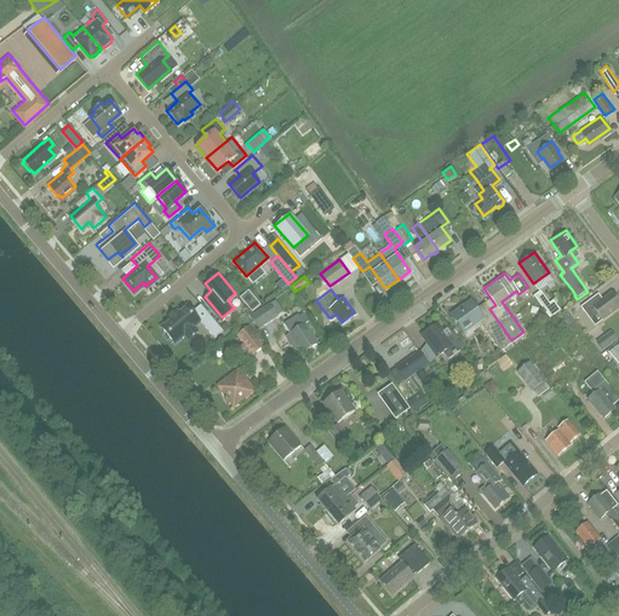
[(549,315),(560,308),(552,298),(549,300),(540,289),(533,293),(549,315)]
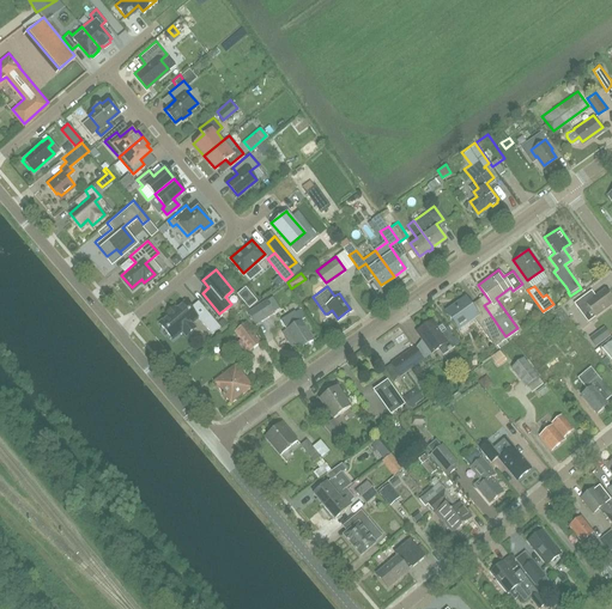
[(594,315),(611,300),(611,298),(604,287),(592,297),(587,291),(573,302),(581,312),(588,306),(594,315)]
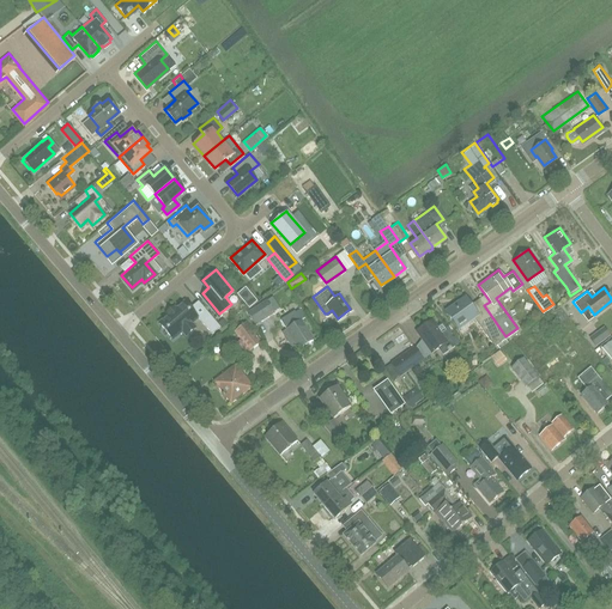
[(252,294),(244,302),(248,306),(256,299),(252,294)]
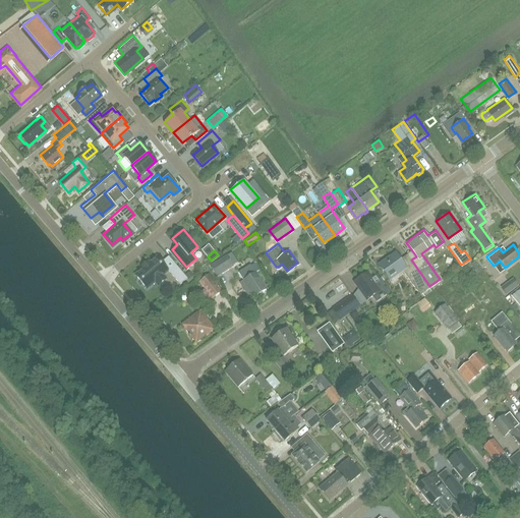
[(401,268),(409,279),(419,293),(429,286),(411,260),(405,265),(395,250),(378,262),(389,277),(401,268)]
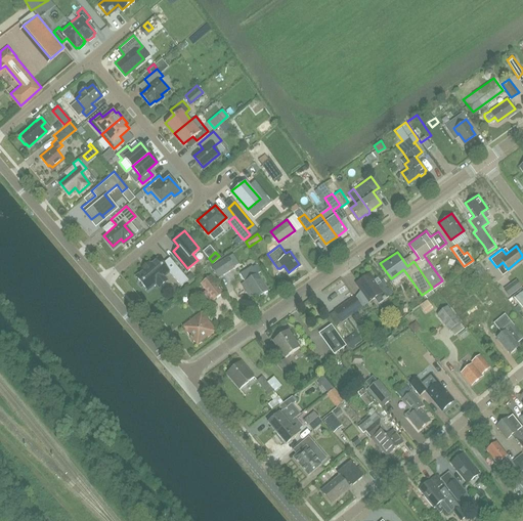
[(212,265),(218,275),(233,265),(227,255),(212,265)]
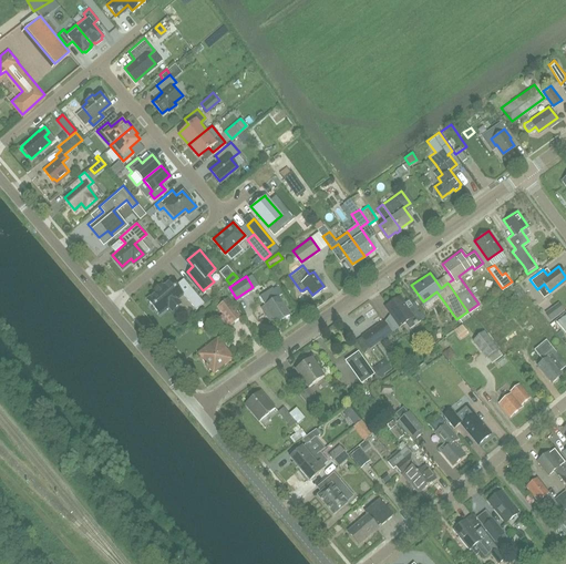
[(158,313),(167,305),(172,309),(181,301),(177,297),(183,293),(170,277),(162,284),(161,283),(153,288),(154,290),(146,297),(158,313)]
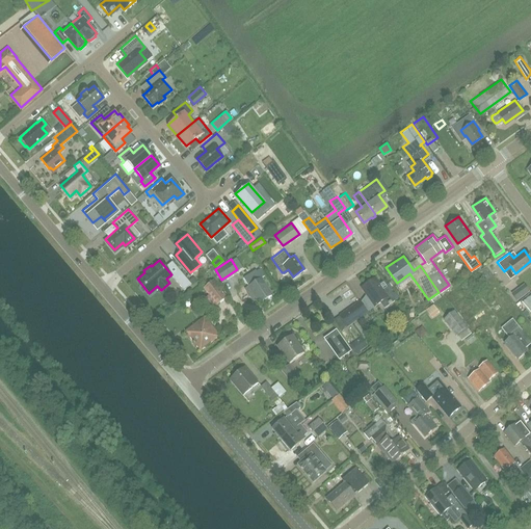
[(259,300),(269,294),(271,293),(255,268),(243,275),(259,300)]
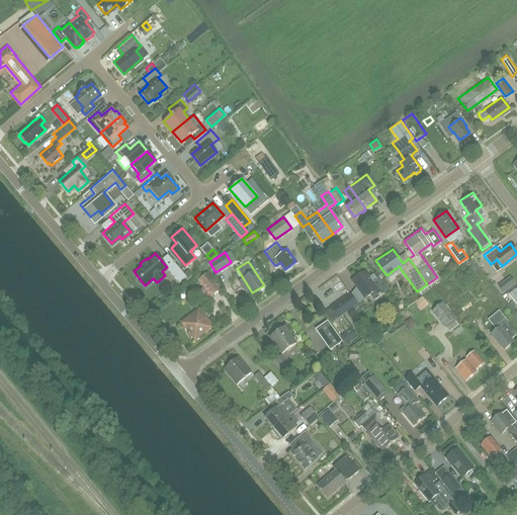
[(176,264),(169,270),(178,281),(185,275),(176,264)]
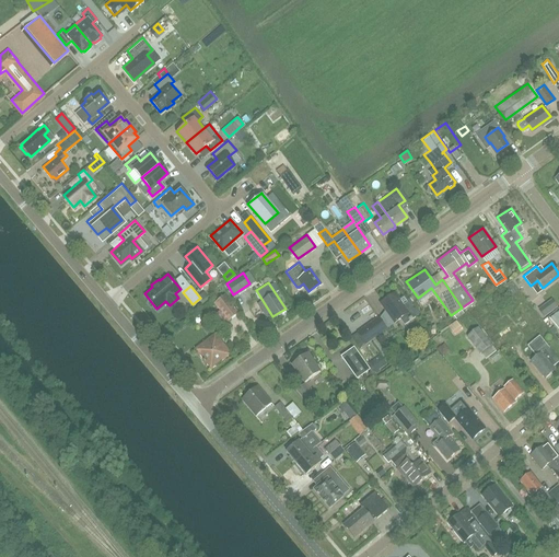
[(398,298),(394,291),(380,301),(394,321),(399,316),(404,322),(417,313),(404,293),(398,298)]
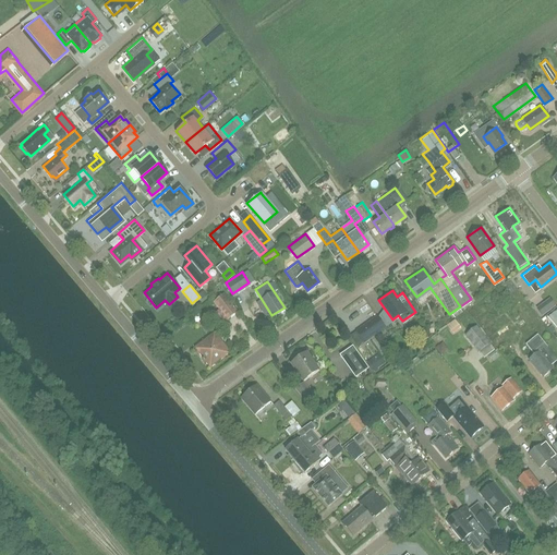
[(213,300),(227,317),(237,310),(223,292),(213,300)]
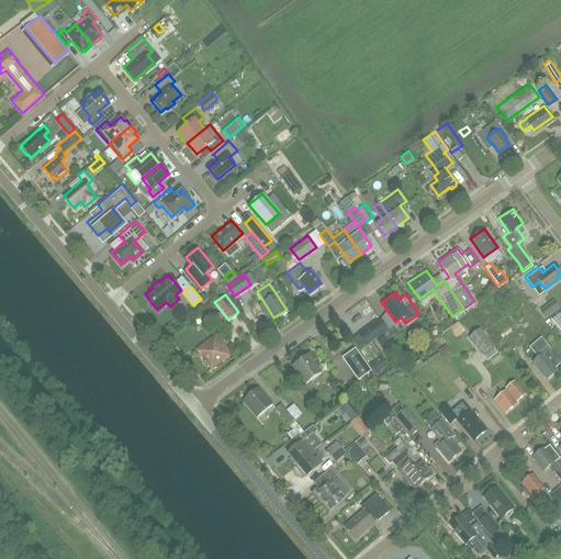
[(547,306),(546,304),(540,309),(545,315),(558,305),(554,301),(547,306)]
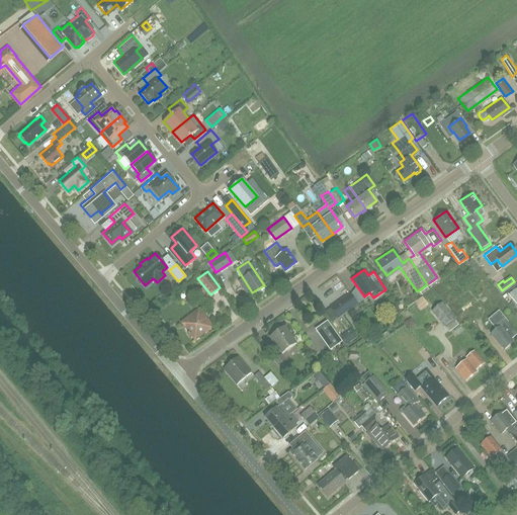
[(516,302),(516,299),(516,283),(508,292),(516,302)]
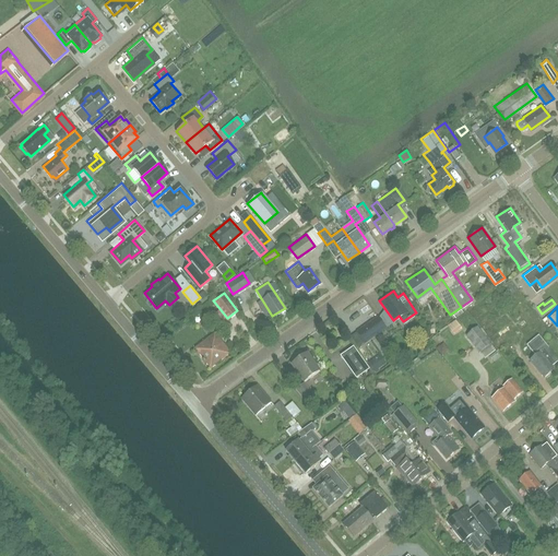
[(515,310),(521,320),(525,317),(520,307),(515,310)]
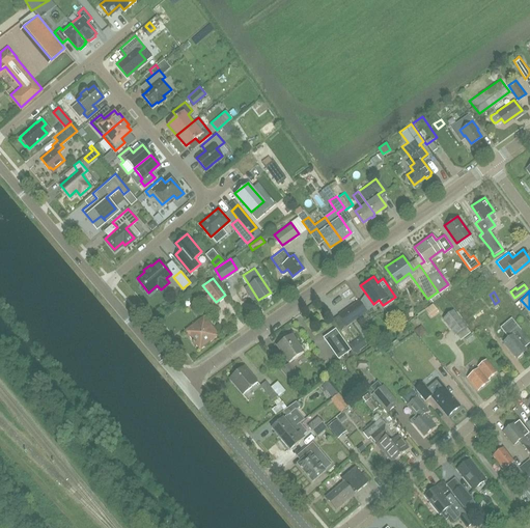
[(339,313),(334,317),(340,327),(365,309),(358,299),(339,313)]
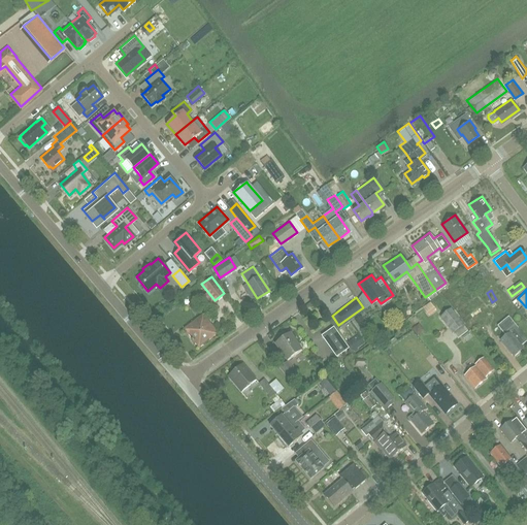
[(430,300),(415,310),(422,321),(428,317),(430,321),(437,316),(437,315),(439,313),(430,300)]
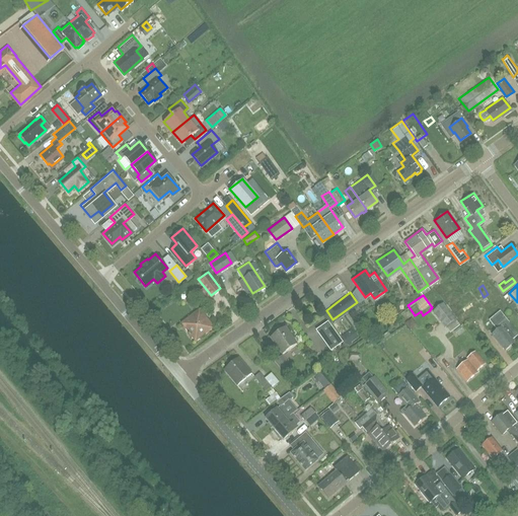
[(442,301),(432,309),(444,325),(445,324),(449,330),(459,322),(442,301)]
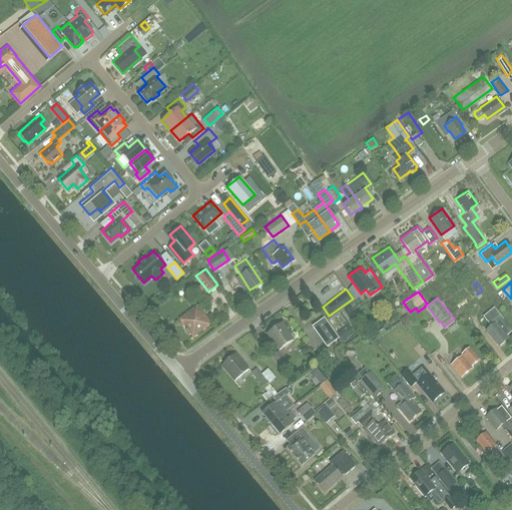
[(211,322),(196,303),(177,318),(192,336),(211,322)]
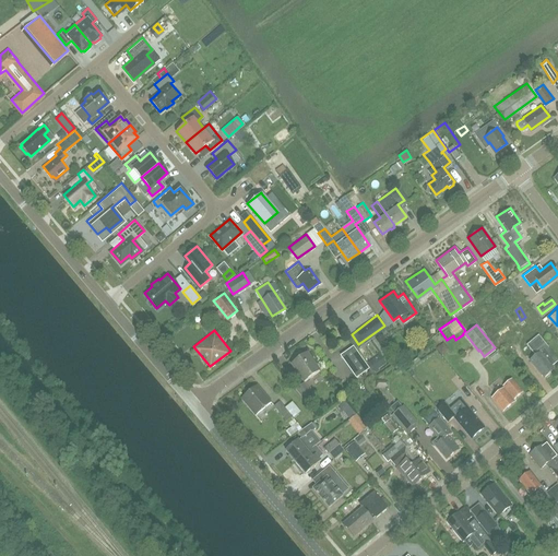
[(525,343),(535,354),(529,358),(543,376),(554,367),(550,364),(557,358),(537,333),(525,343)]
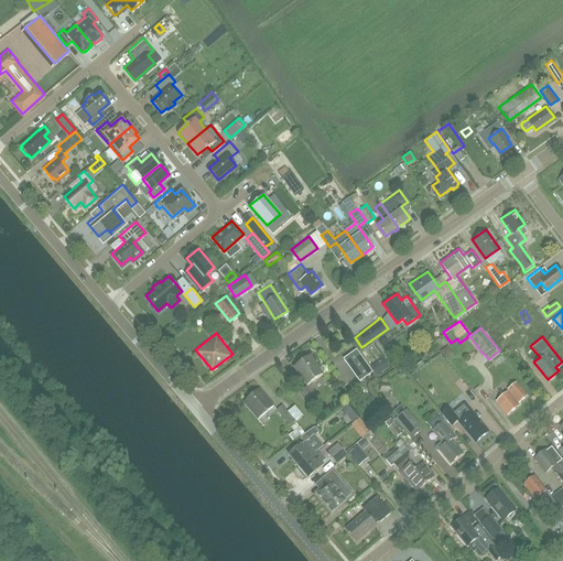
[(356,349),(344,357),(359,378),(370,370),(356,349)]
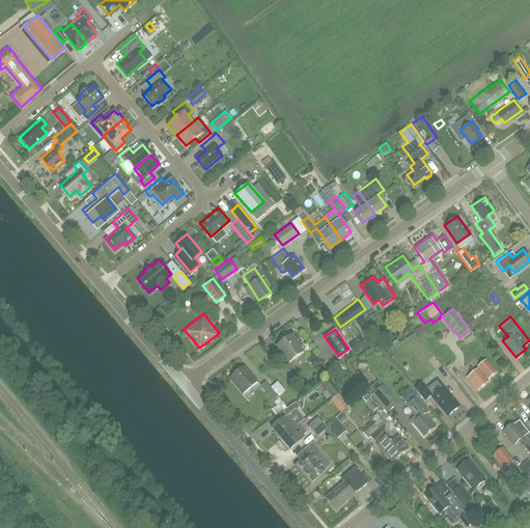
[(288,361),(303,351),(290,334),(277,344),(288,361)]
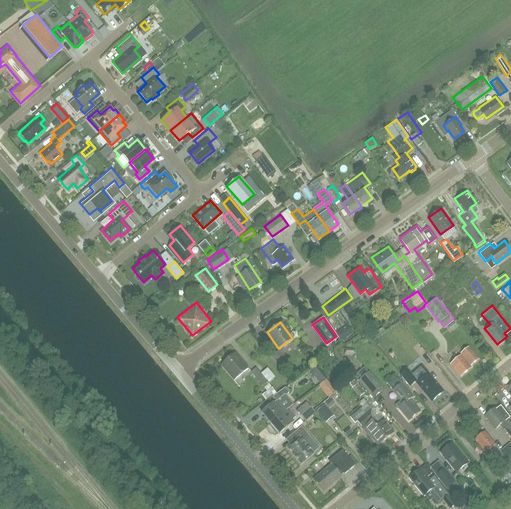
[(461,353),(450,362),(459,374),(462,372),(462,373),(469,367),(468,367),(471,365),(470,363),(478,357),(468,345),(460,352),(461,353)]
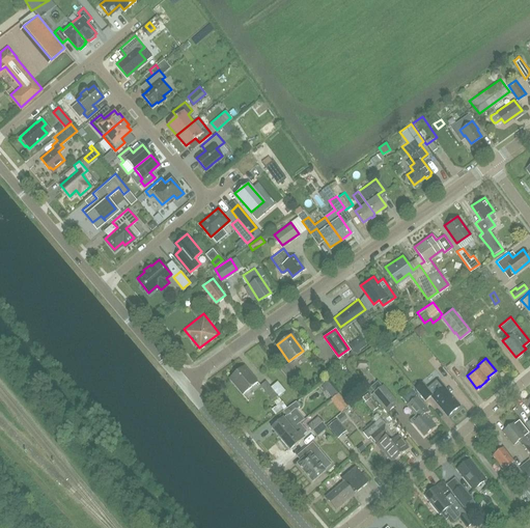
[(287,378),(296,371),(288,361),(280,367),(287,378)]
